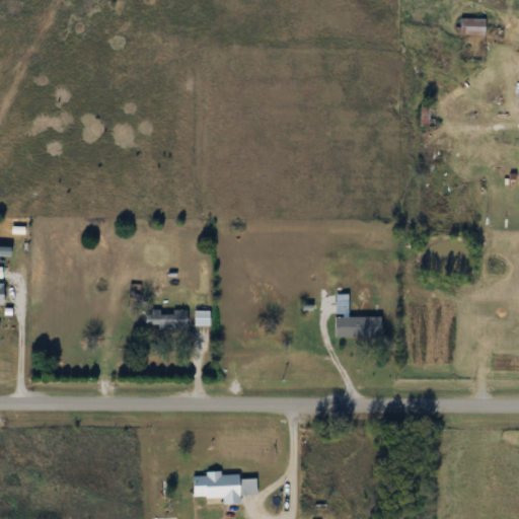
[(486,35),(486,18),(461,18),(461,35),(486,35)]
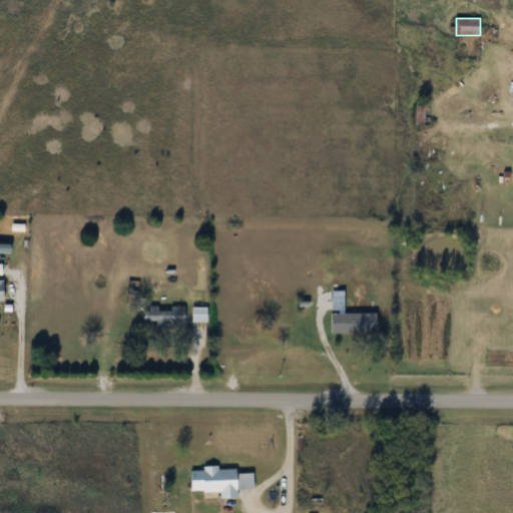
[(415,124),(425,124),(425,102),(415,102),(415,124)]
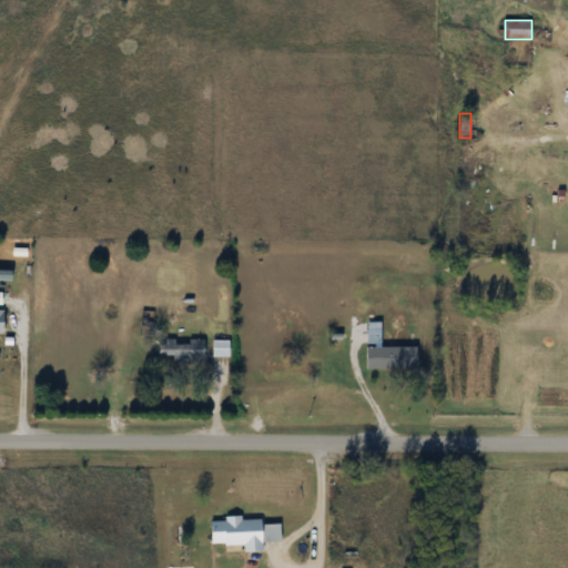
[(0,335),(11,335),(11,316),(0,316),(0,335)]
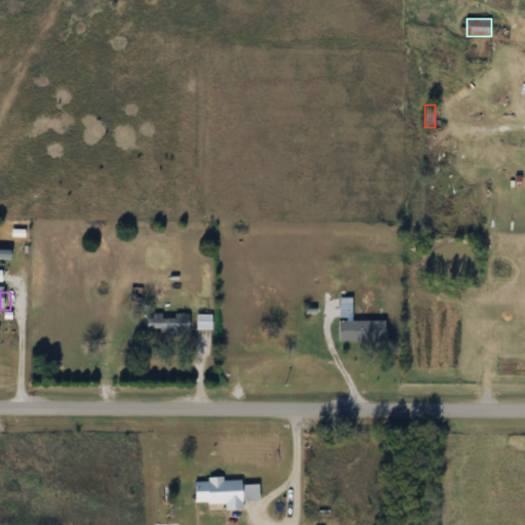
[(148,313),(147,331),(189,333),(190,314),(174,313),(174,318),(162,318),(162,314),(148,313)]
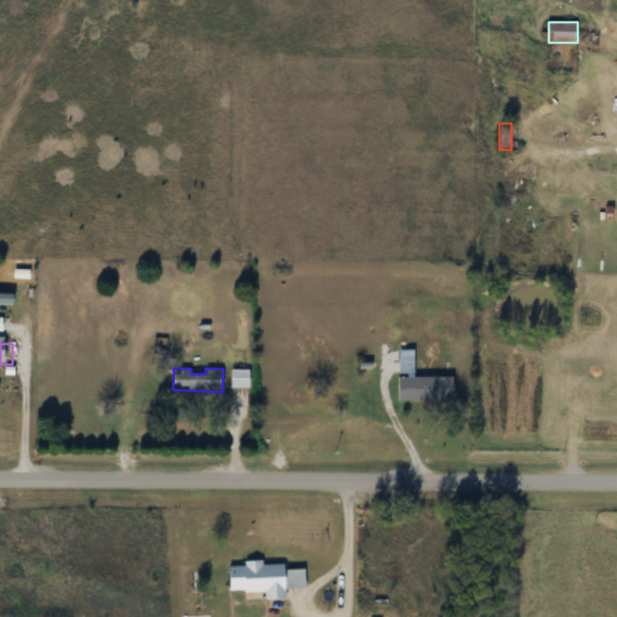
[(248,370),(231,370),(231,387),(248,387),(248,370)]
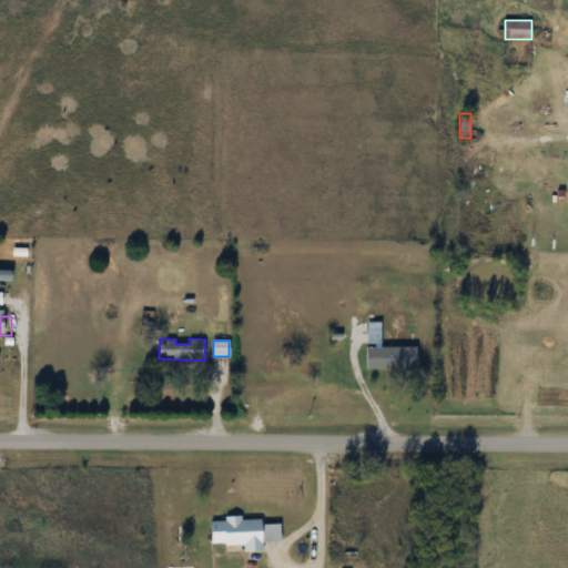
[(417,369),(417,347),(367,347),(367,369),(417,369)]
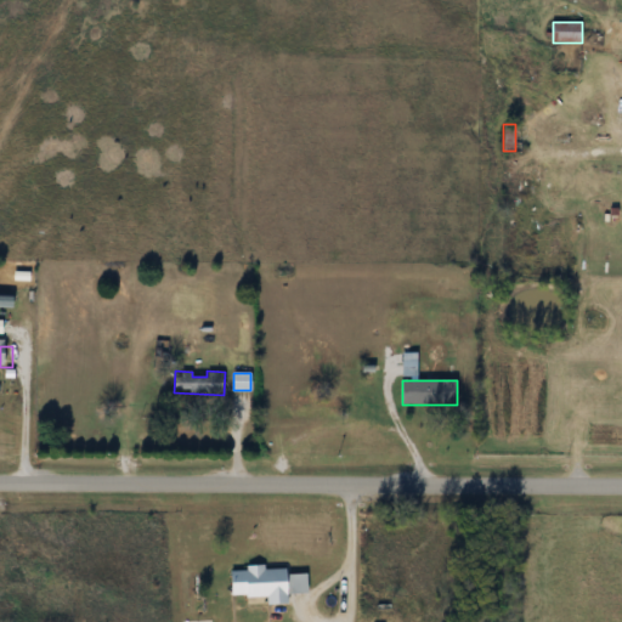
[(231,569),(232,597),(267,595),(267,605),(288,604),(287,593),(307,593),(307,574),(287,575),(286,569),(231,569)]
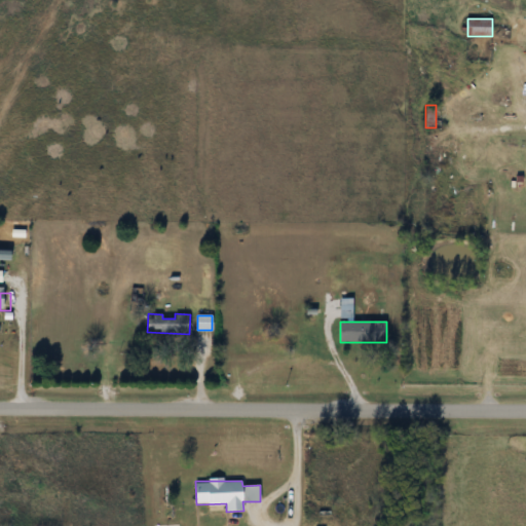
[(11,525),(12,509),(0,508),(0,525),(11,525)]
